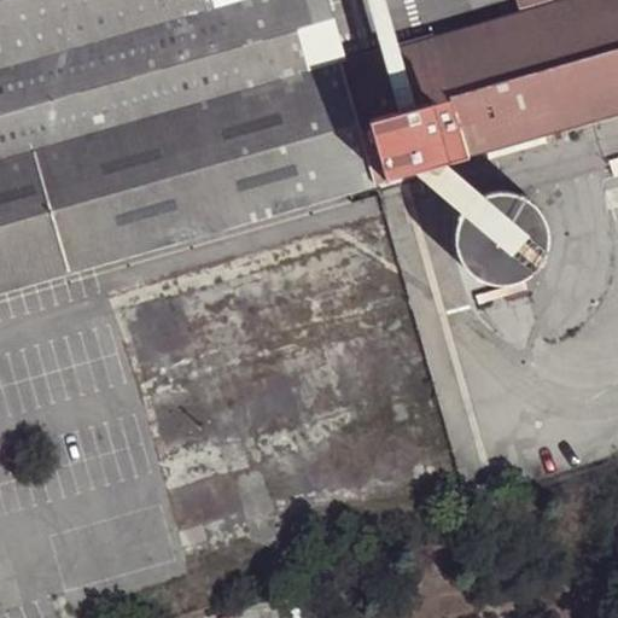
[(242,0),(0,69),(0,161),(340,63),(322,0),(242,0)]
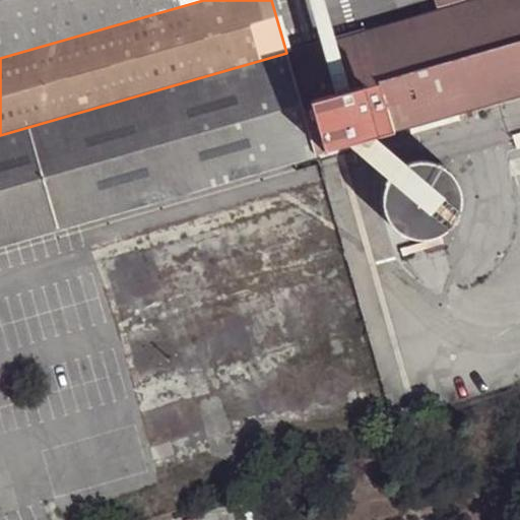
[(0,0),(0,58),(203,0),(0,0)]
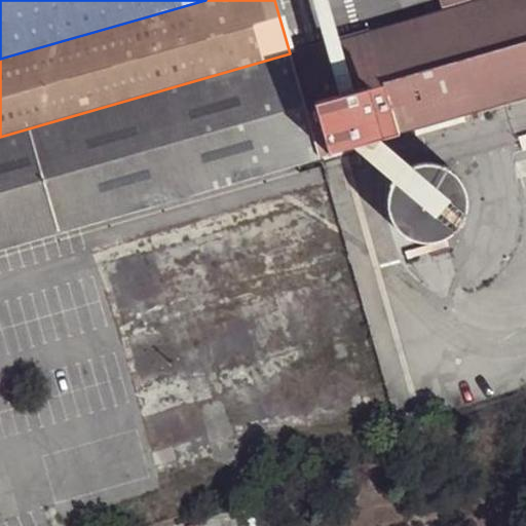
[(525,0),(470,0),(446,7),(368,31),(392,122),(396,132),(413,127),(415,134),(462,120),(460,114),(525,95),(525,0)]
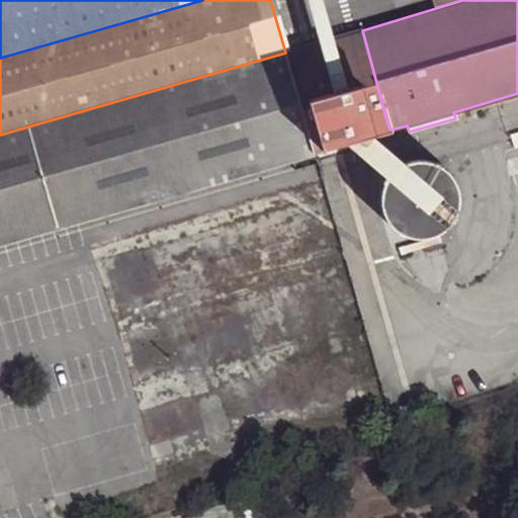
[(308,46),(285,53),(306,126),(313,122),(315,127),(318,126),(323,147),(320,148),(320,151),(337,146),(373,134),(370,125),(386,120),(362,30),(308,46)]
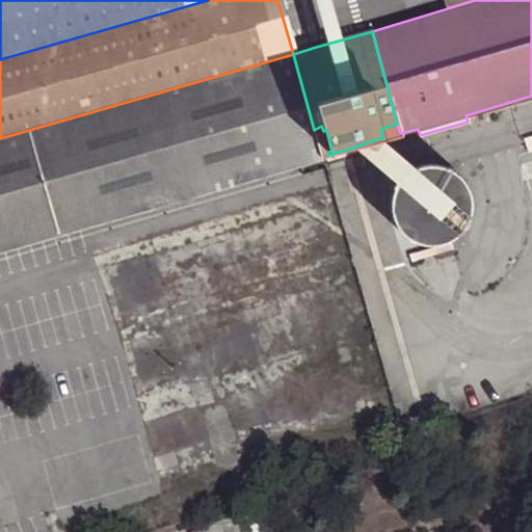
[(0,138),(0,250),(298,164),(322,157),(314,130),(293,54),(0,138)]
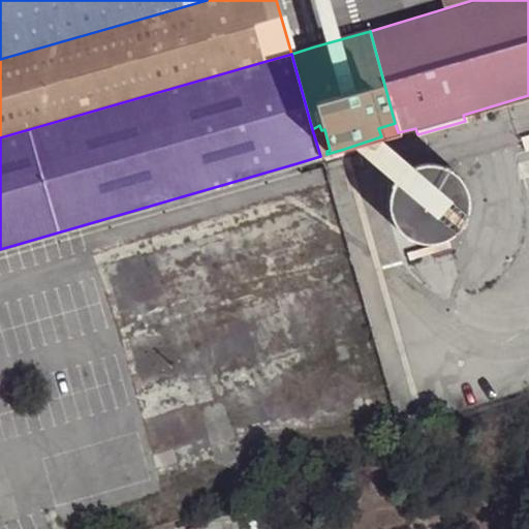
[(398,132),(395,123),(378,128),(381,136),(398,132)]
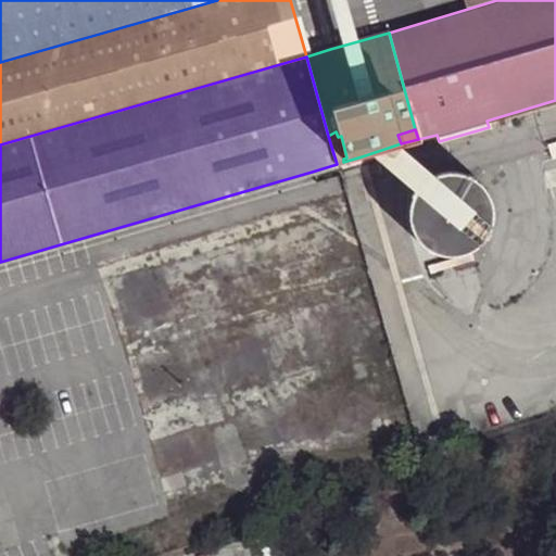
[(336,131),(328,136),(337,164),(343,162),(343,159),(346,158),(341,136),(338,137),(336,131)]
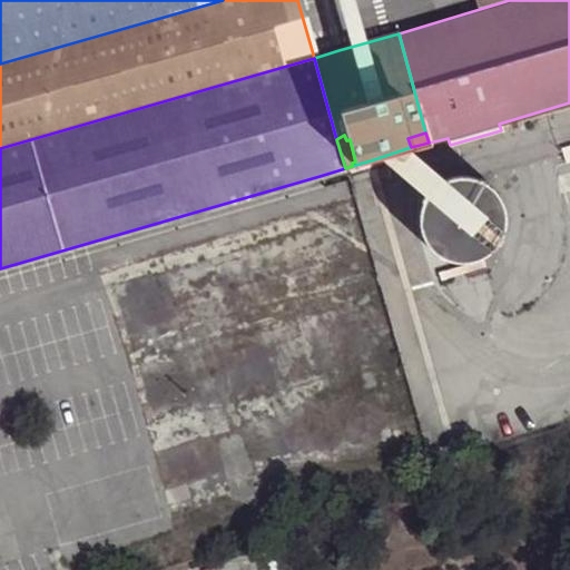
[(479,258),(481,257),(485,254),(495,245),(501,233),(503,225),(503,214),(502,205),(500,199),(493,190),(488,185),(482,182),(471,177),(464,176),(453,176),(443,179),(429,190),(423,197),(421,205),(419,215),(420,225),(422,233),(429,246),(441,255),(449,258),(460,262),(467,261),(479,258)]
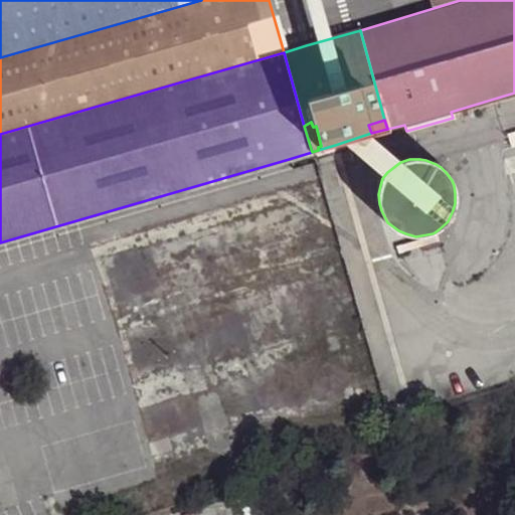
[(438,244),(435,232),(433,233),(421,235),(415,236),(416,238),(398,243),(400,251),(417,246),(418,249),(438,244)]
